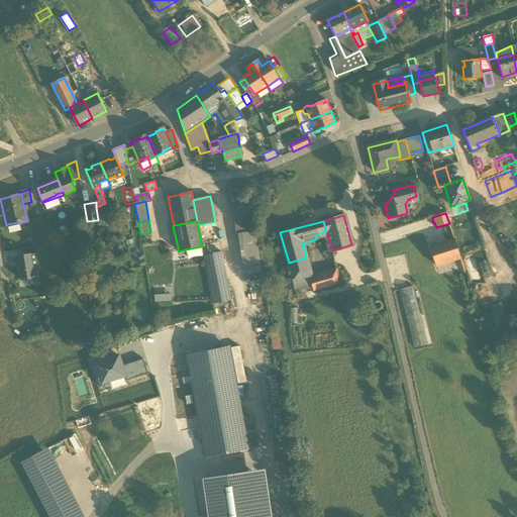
[(21,230),(19,223),(18,222),(7,224),(10,233),(21,230)]
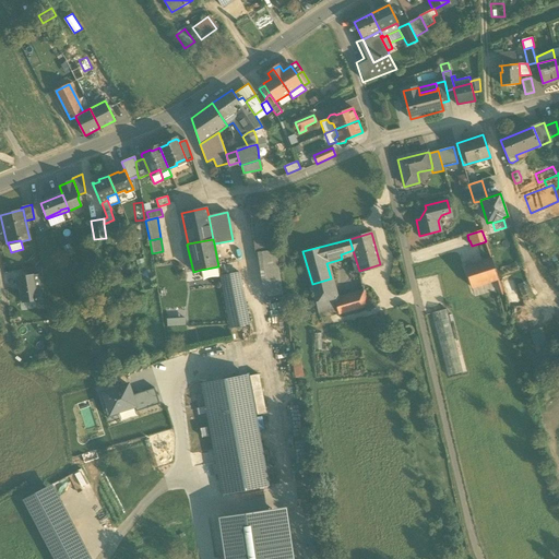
[(62,247),(68,258),(75,254),(70,244),(62,247)]
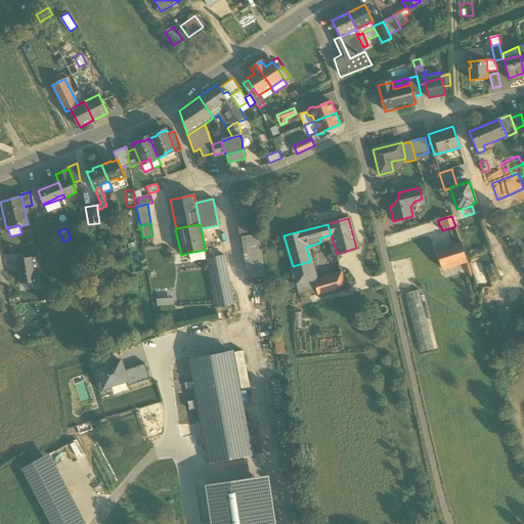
[(259,235),(253,235),(242,237),(246,267),(252,278),(265,276),(259,235)]
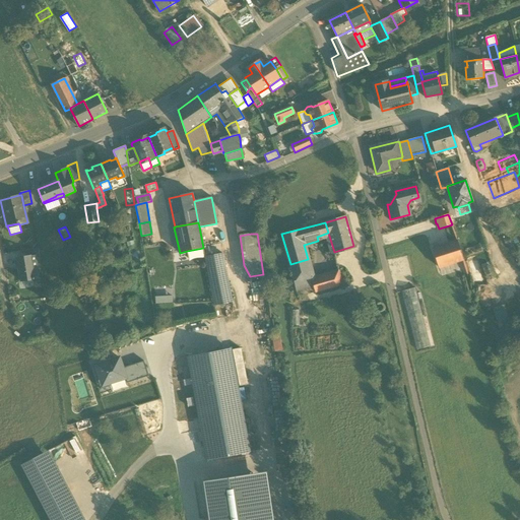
[(25,245),(31,249),(37,243),(29,238),(25,245)]
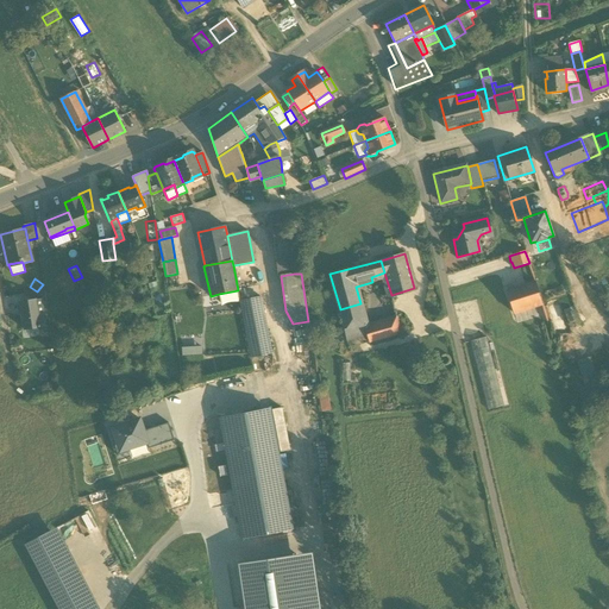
[(507,290),(514,313),(544,303),(535,282),(507,290)]
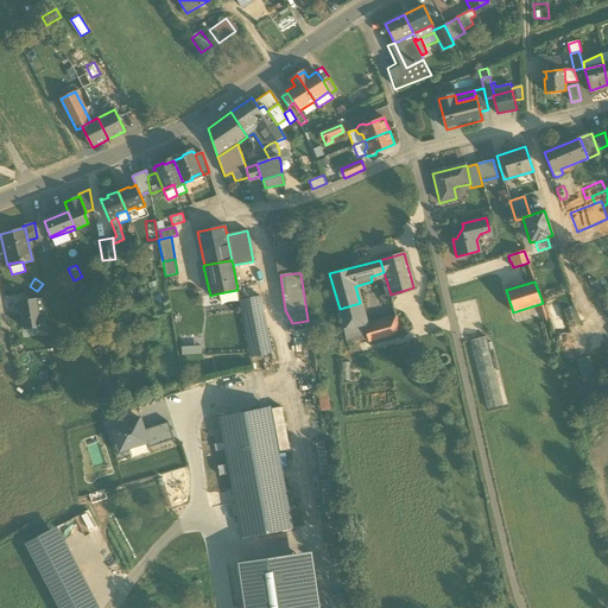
[(238,290),(219,293),(221,303),(240,299),(238,290)]
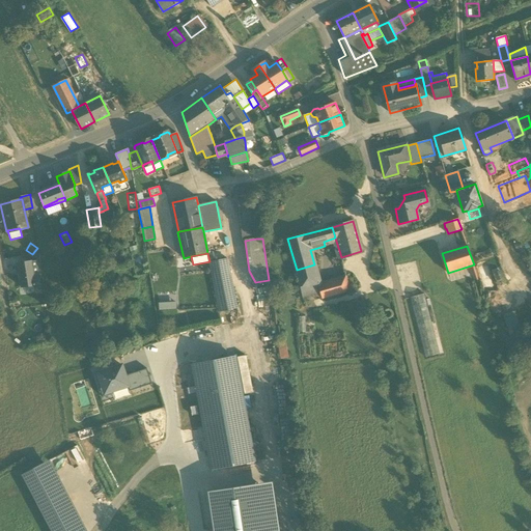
[(36,260),(37,264),(40,263),(39,254),(32,254),(27,255),(28,261),(36,260)]
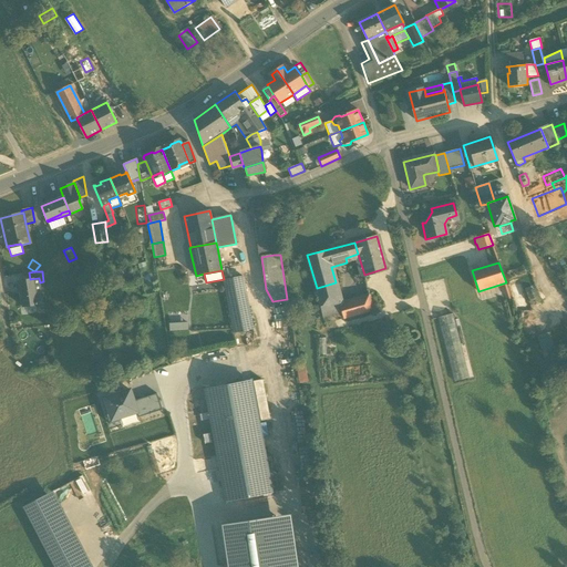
[(235,333),(253,329),(248,306),(243,276),(224,279),(235,333)]
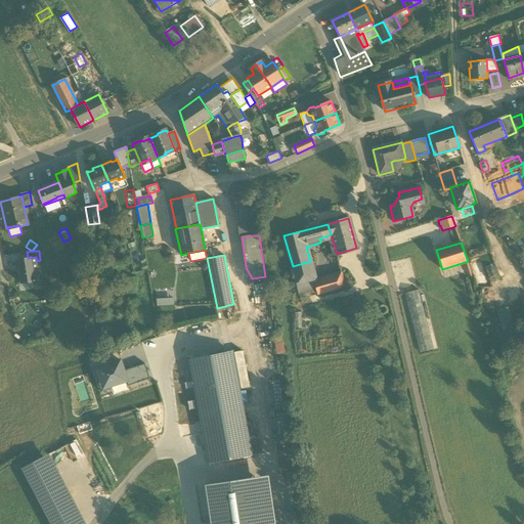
[(17,260),(22,284),(40,280),(37,261),(36,257),(28,258),(17,260)]
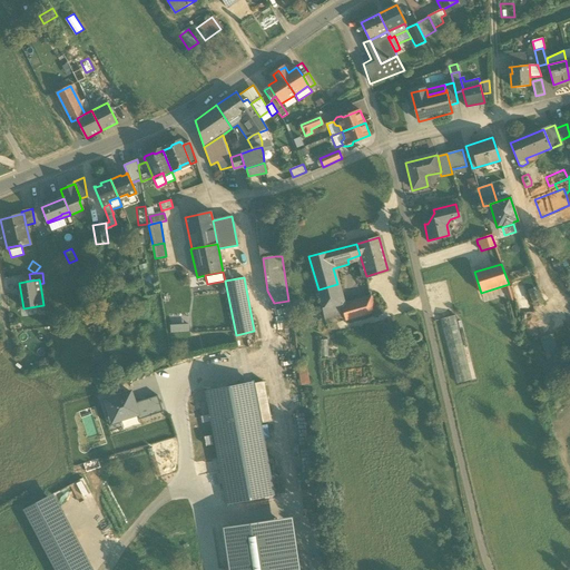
[(326,318),(343,314),(342,306),(343,306),(337,284),(318,290),(326,318)]
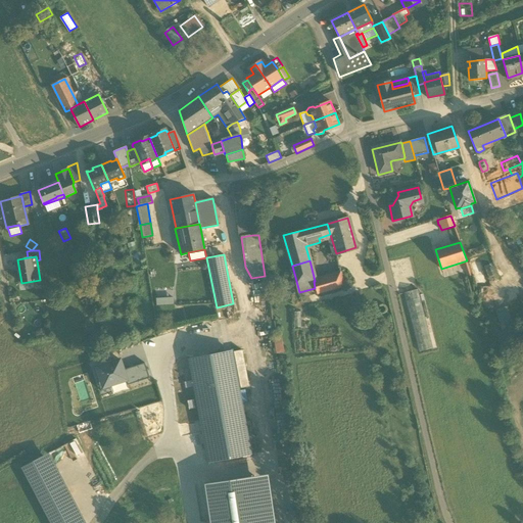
[(485,270),(488,280),(497,276),(494,266),(485,270)]
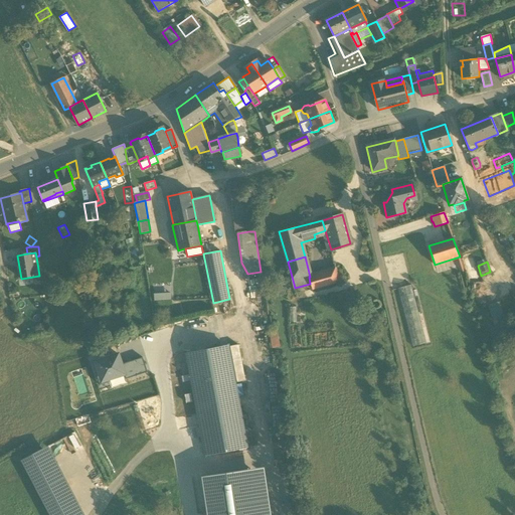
[(335,269),(310,277),(309,277),(310,284),(312,289),(338,281),(335,269)]
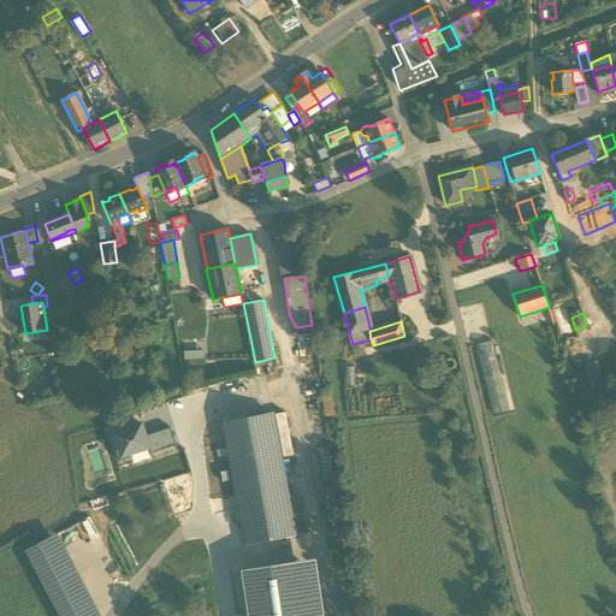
[(475,345),(493,415),(509,410),(492,341),(475,345)]
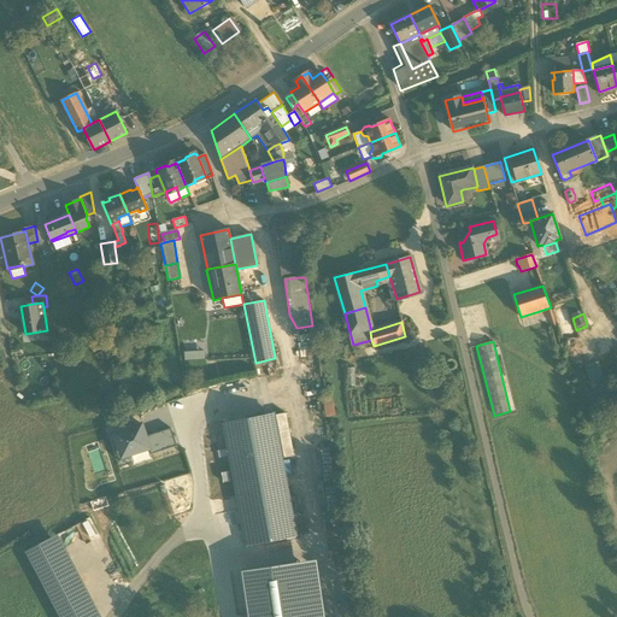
[(303,358),(304,374),(316,372),(315,357),(303,358)]
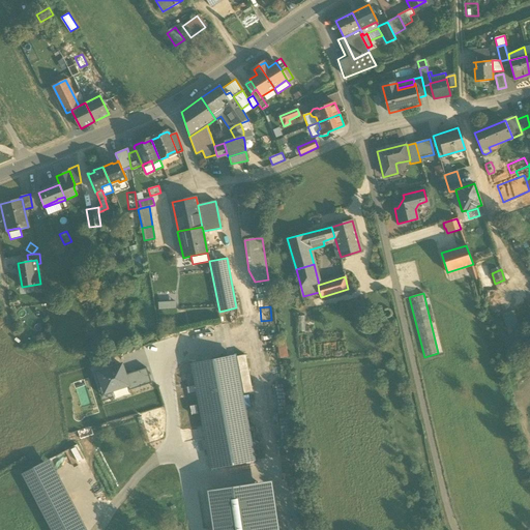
[(516,314),(503,318),(506,330),(519,326),(516,314)]
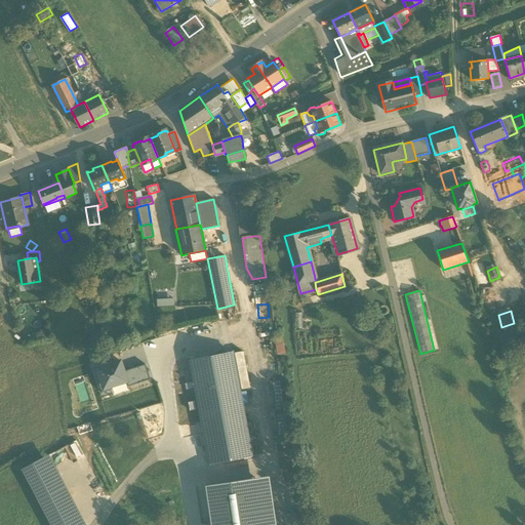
[(276,354),(285,354),(284,336),(275,337),(276,354)]
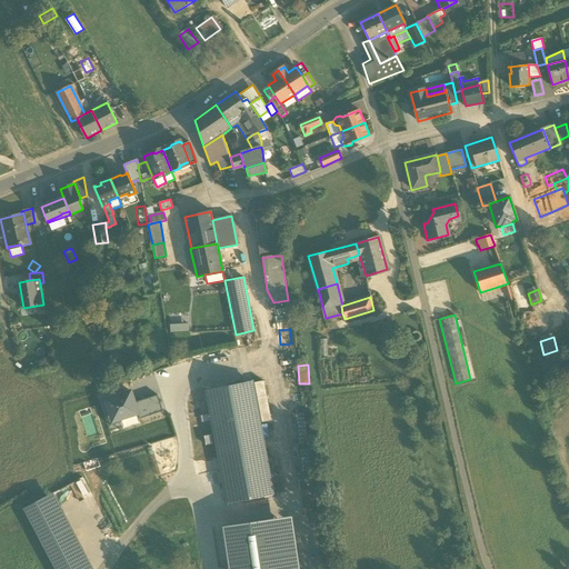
[(263,381),(252,383),(260,422),(271,420),(263,381)]
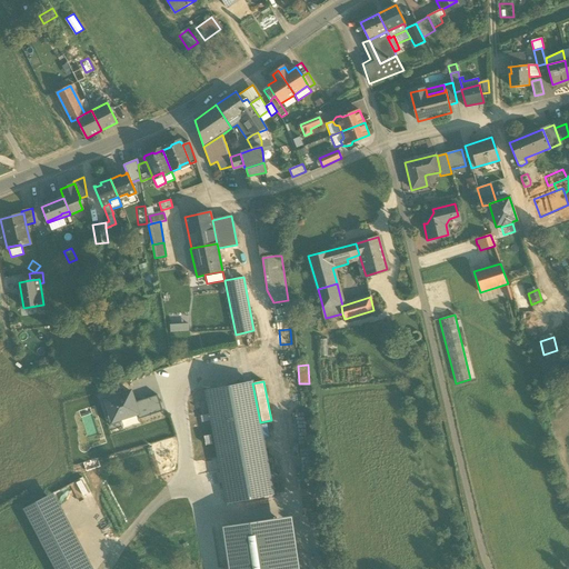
[(206,392),(226,503),(259,497),(273,495),(260,422),(252,383),(206,392)]
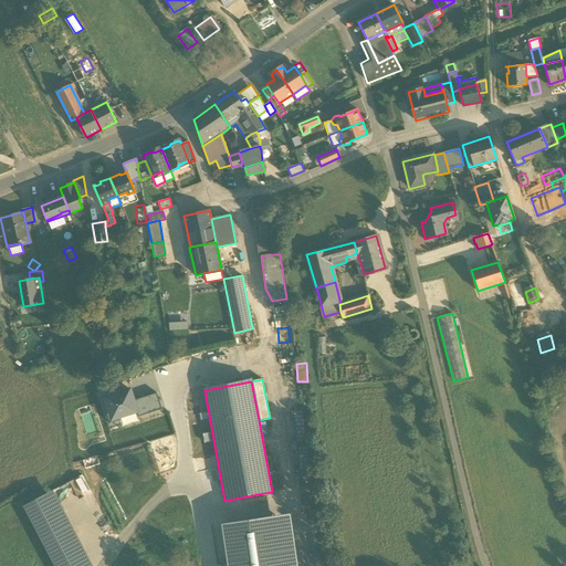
[(129,389),(105,398),(109,412),(106,413),(109,423),(121,420),(119,417),(136,411),(137,411),(134,400),(129,389)]
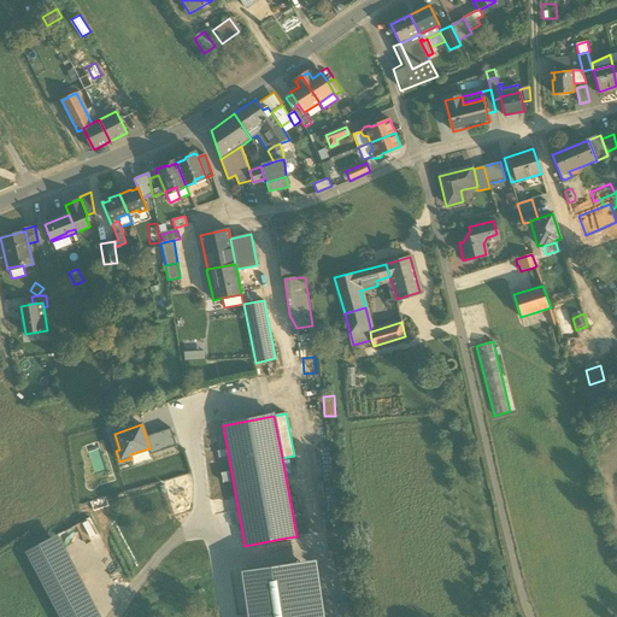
[(170,428),(146,436),(150,448),(148,448),(151,454),(176,446),(170,428)]
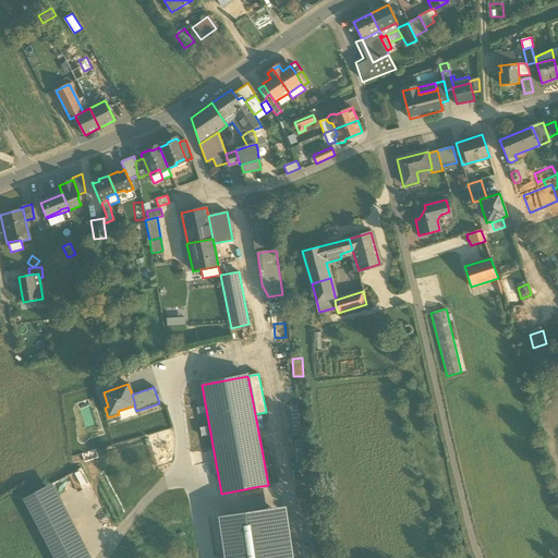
[(137,416),(136,411),(134,405),(118,411),(119,414),(121,422),(137,416)]
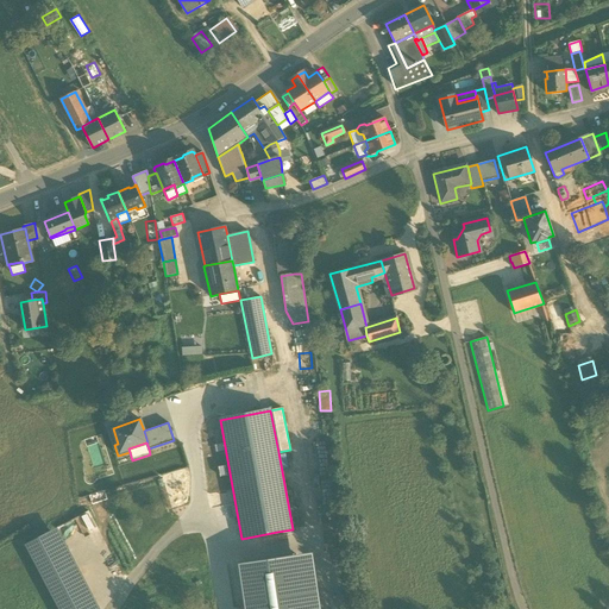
[(99,608),(57,528),(50,531),(90,608),(99,608)]
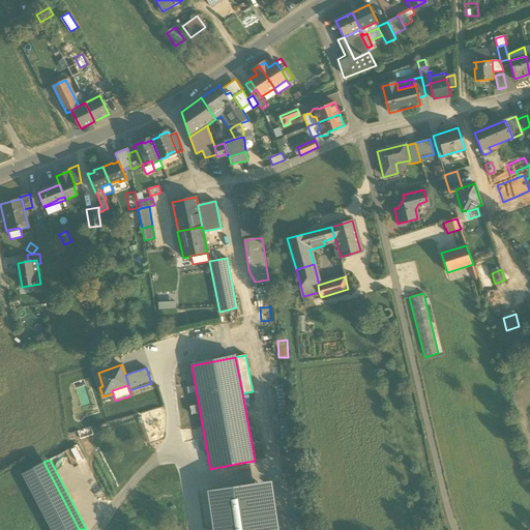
[(51,529),(79,529),(43,462),(22,473),(51,529)]
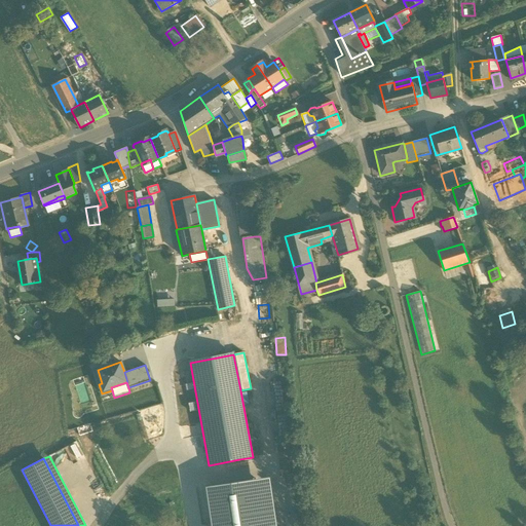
[(275,525),(269,477),(256,479),(262,525),(275,525)]
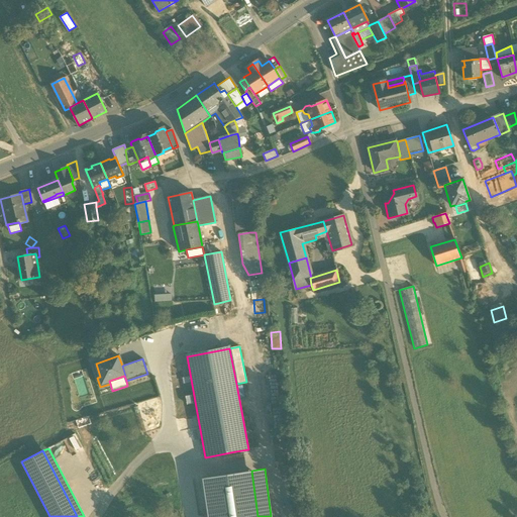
[(257,516),(251,471),(202,478),(207,516),(257,516)]
